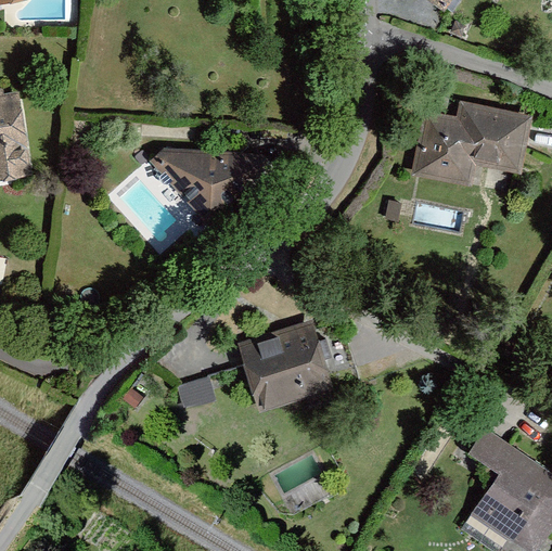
[(425,0),(445,13),(453,0),(491,0),(495,2),(496,0),(425,0)]
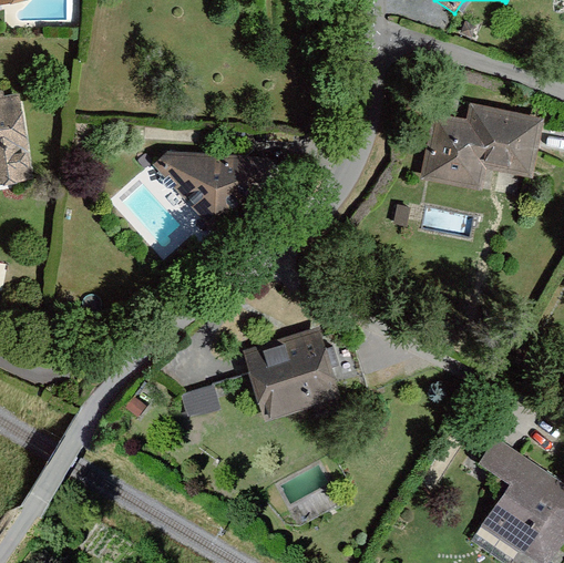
[(0,180),(30,176),(19,95),(2,98),(1,92),(0,92),(0,180)]
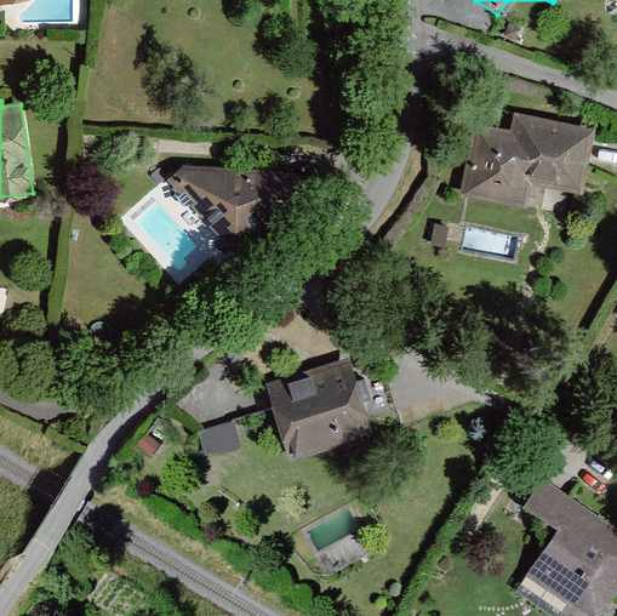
[(530,186),(583,195),(595,126),(513,112),(509,129),(476,124),(463,194),(526,205),(530,186)]
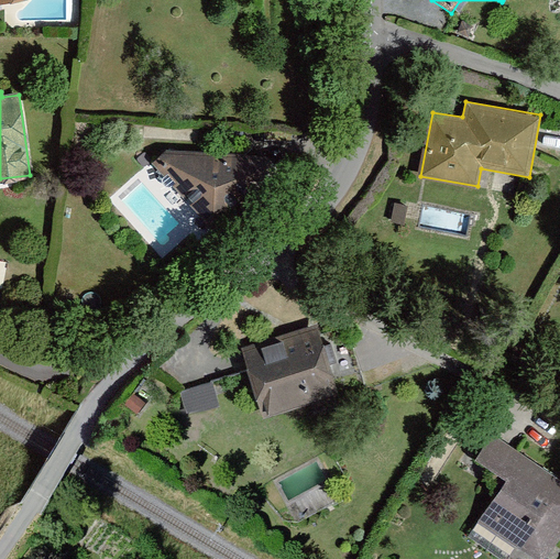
[(255,154),(166,149),(151,162),(208,227),(270,174),(255,154)]
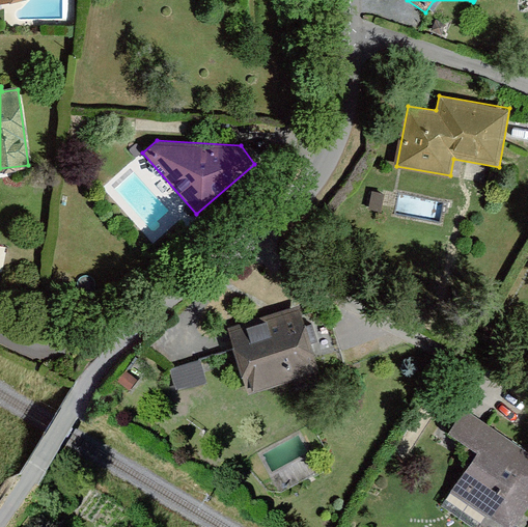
[(293,304),(223,329),(245,389),(314,364),(293,304)]
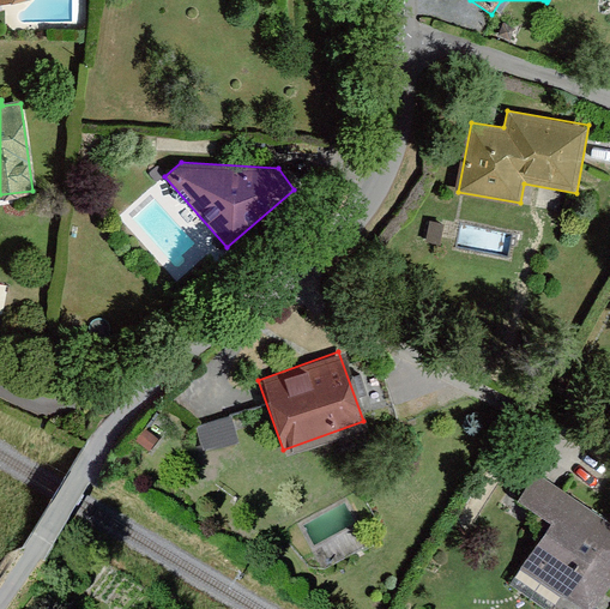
[(240,442),(231,418),(197,430),(206,456),(240,442)]
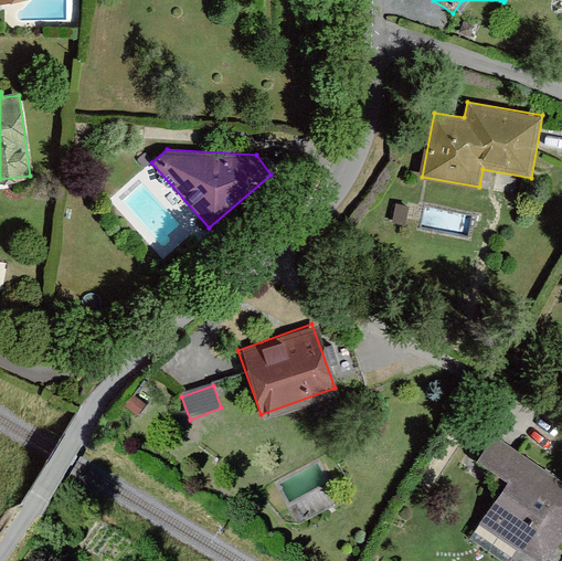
[(561,483),(497,441),(486,458),(513,476),(476,535),(515,560),(547,560),(561,539),(561,483)]
